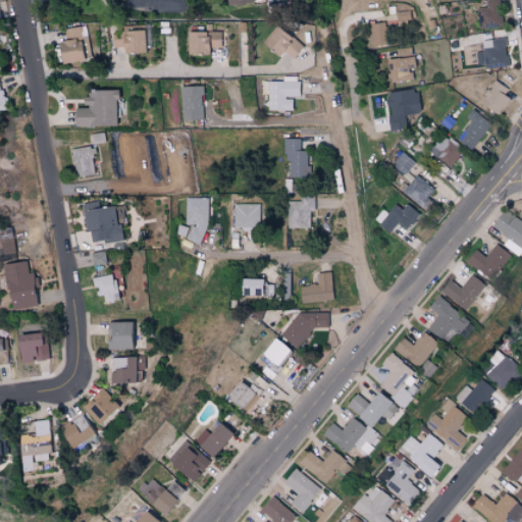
[(484,0),(486,7),(476,8),(479,30),(503,27),(499,0),(484,0)]
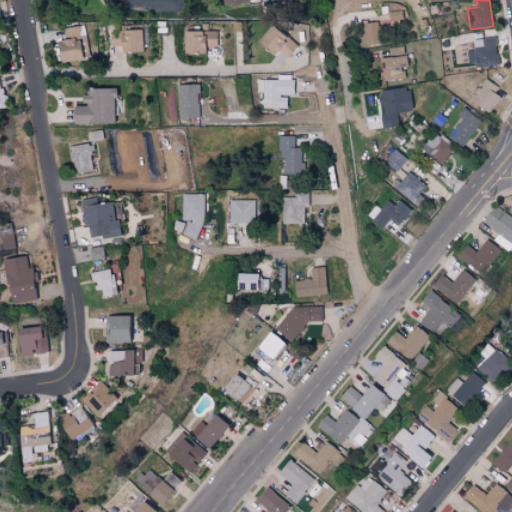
[(360,24),(365,45),(381,42),(376,21),(360,24)]
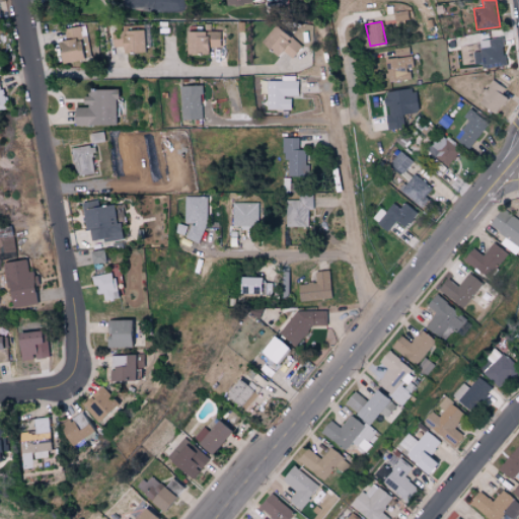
[(61,64),(82,59),(78,41),(88,39),(85,25),(65,29),(67,40),(56,42),(61,64)]
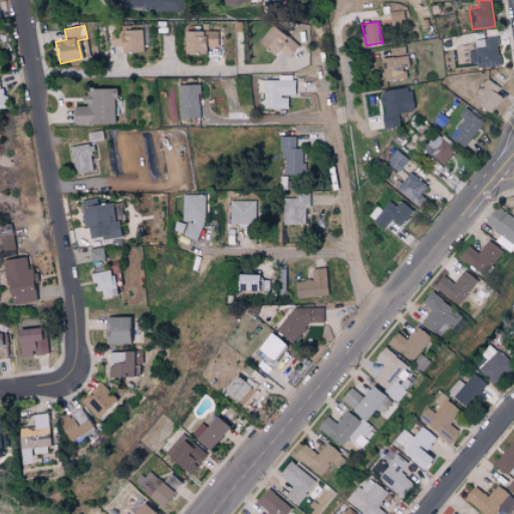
[(257,43),(273,55),(277,49),(289,57),(298,44),(269,25),(257,43)]
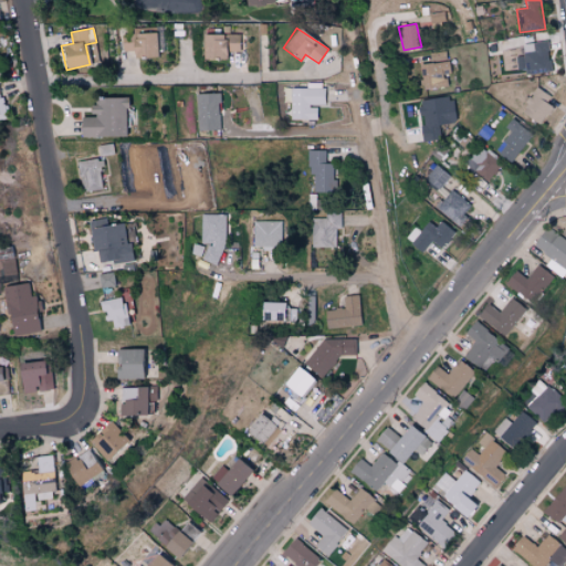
[(156,32),(123,33),(123,51),(133,51),(133,58),(157,56),(156,32)]
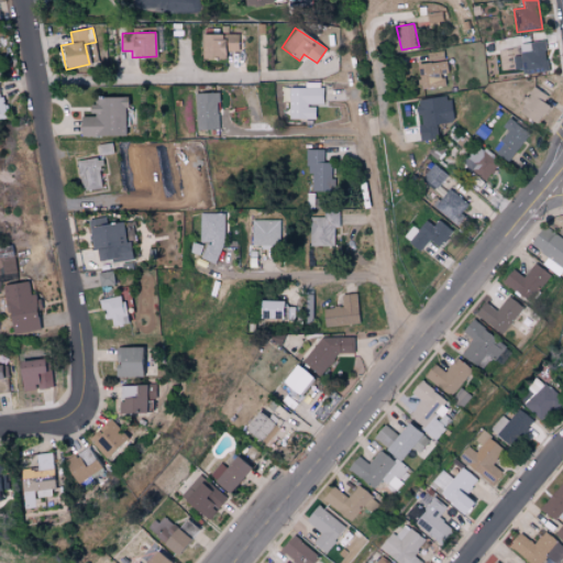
[(201,34),(201,59),(225,58),(225,52),(240,52),(239,33),(201,34)]
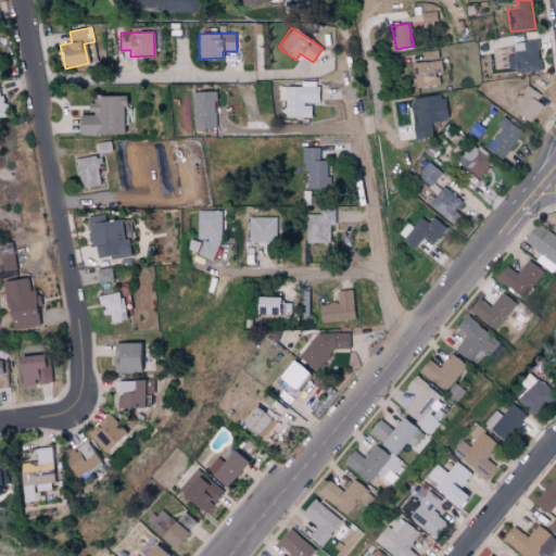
[(540,70),(539,41),(513,42),(514,54),(507,55),(507,72),(540,70)]
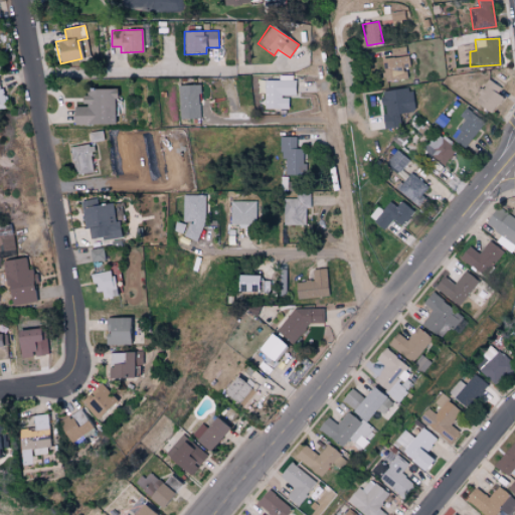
[(383,80),(409,79),(408,56),(382,57),(383,80)]
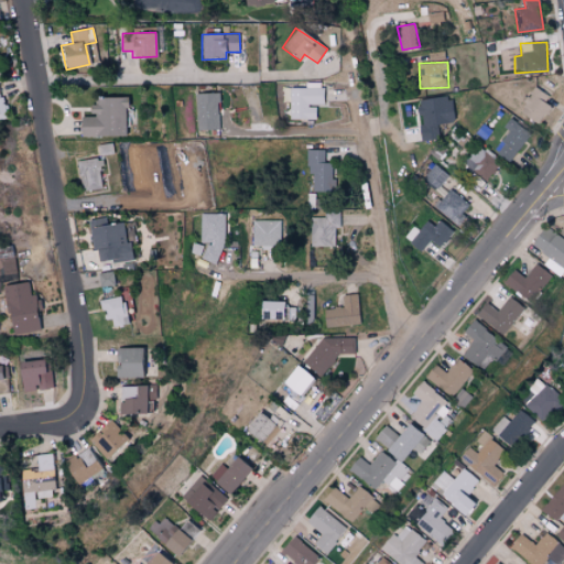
[(290,119),(315,119),(315,105),(323,105),(323,87),(289,88),(290,119)]
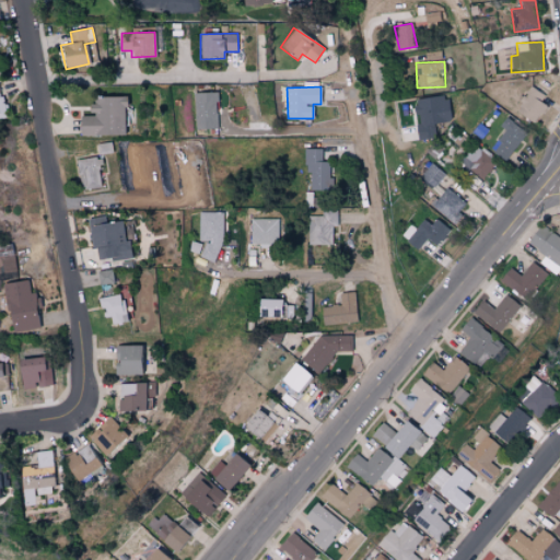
[(540,102),(545,95),(529,86),(515,112),(535,124),(546,104),(540,102)]
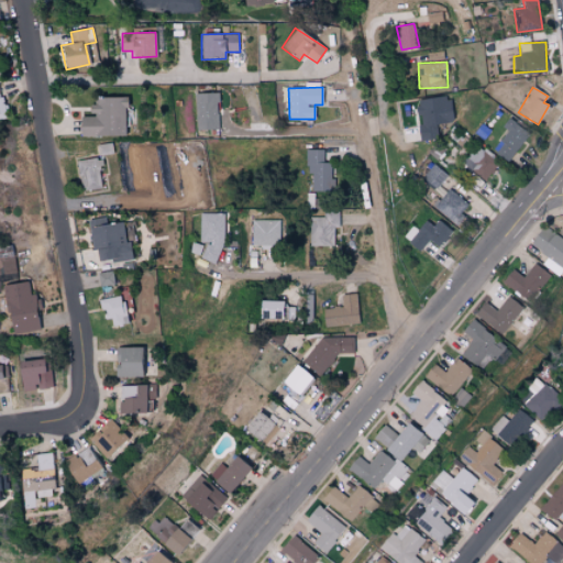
[(219,129),(218,92),(196,94),(196,130),(219,129)]
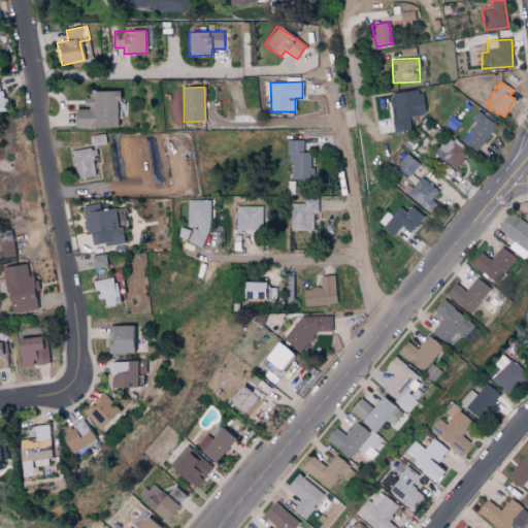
[(118,128),(119,91),(86,90),(86,108),(75,108),(74,127),(118,128)]
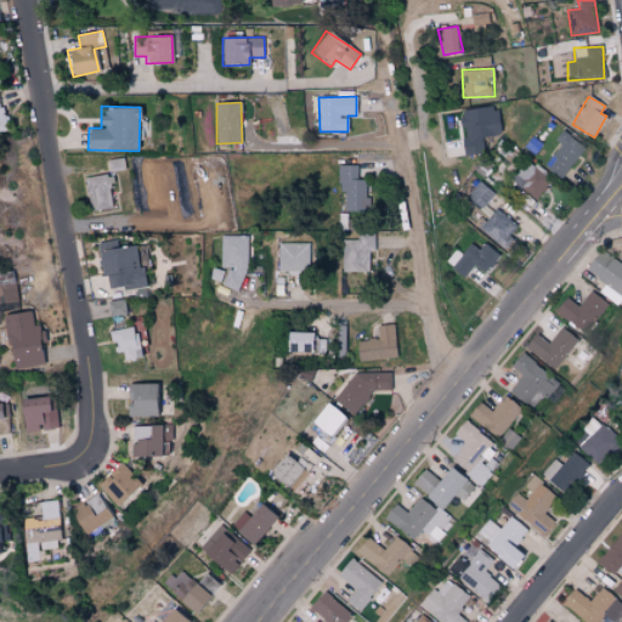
[(463,154),(482,154),(481,136),(498,135),(497,107),(461,108),(463,154)]
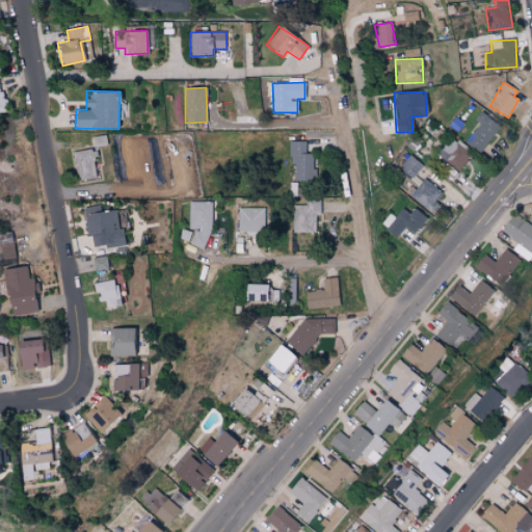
[(481,125),(466,142),(478,153),(500,127),(481,110),(474,118),(481,125)]
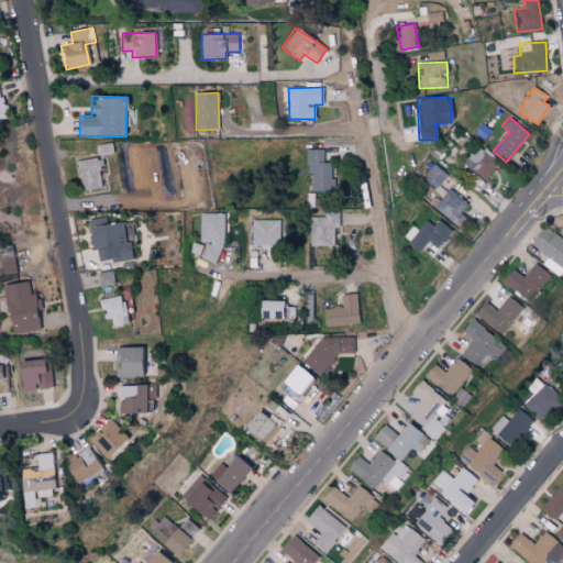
[(477,144),(462,162),(485,181),(499,163),(477,144)]
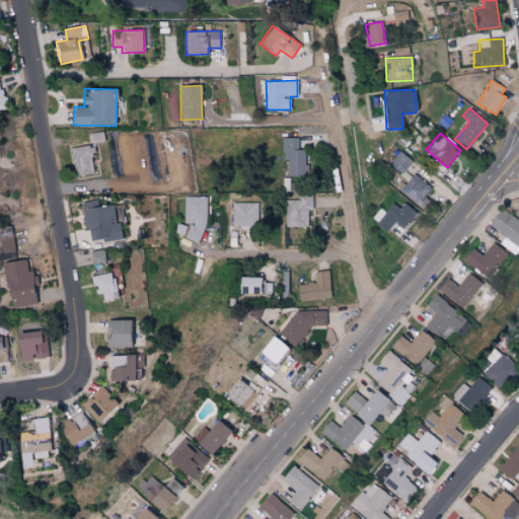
[(305,150),(299,150),(299,138),(283,138),(283,160),(287,160),(287,176),(304,177),(305,150)]
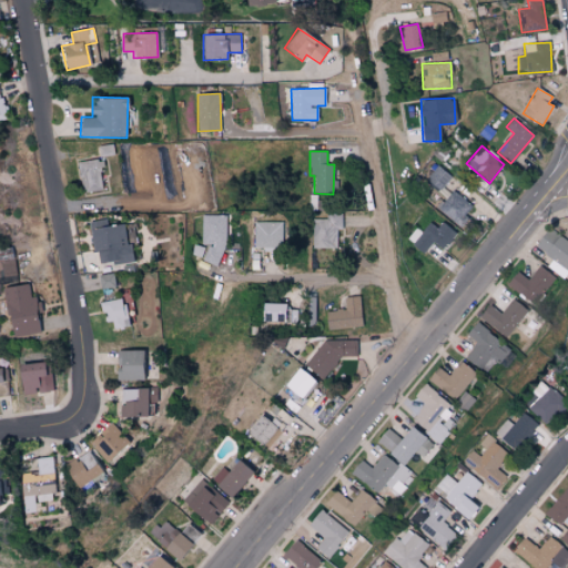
[(99,160),(78,162),(82,193),(103,190),(99,160)]
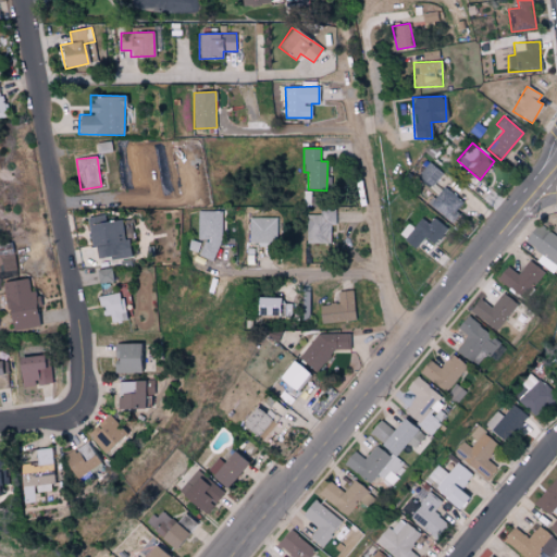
[(419,176),(433,186),(443,172),(429,162),(419,176)]
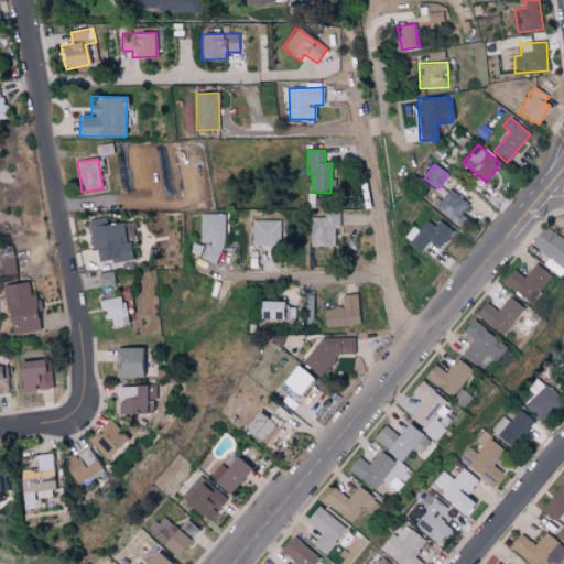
[(465,217),(462,214),(469,204),(449,188),(434,208),(458,226),(465,217)]
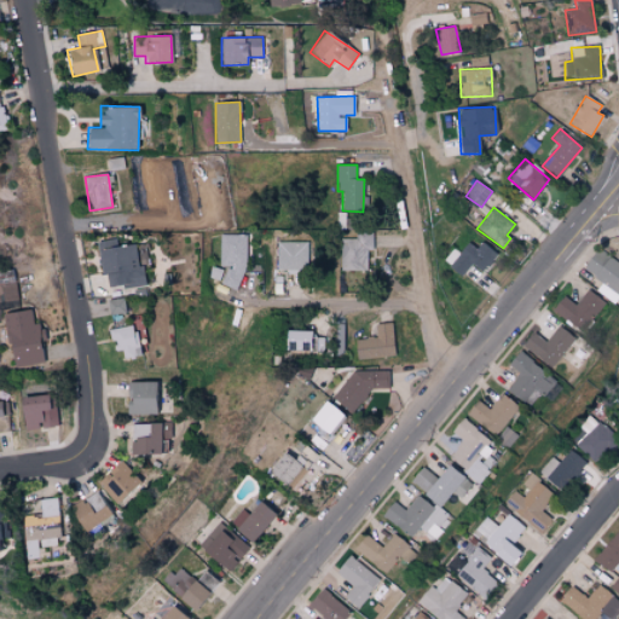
[(368,271),(368,250),(372,250),(374,232),(358,232),(358,238),(341,238),(340,270),(368,271)]
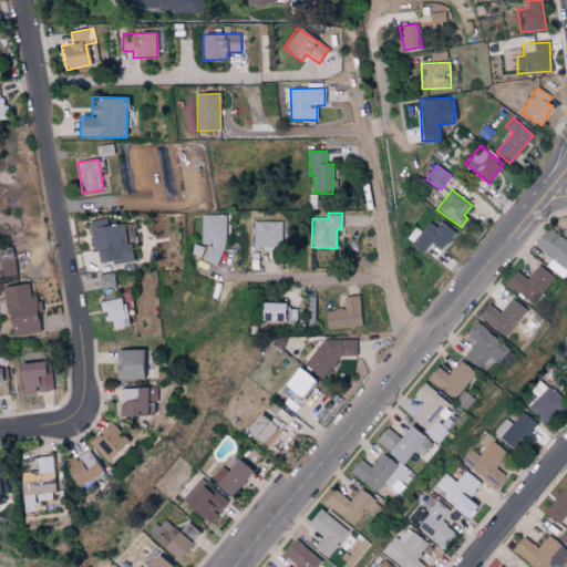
[(225,216),(202,215),(200,245),(193,245),(192,256),(203,256),(203,263),(224,264),(225,216)]
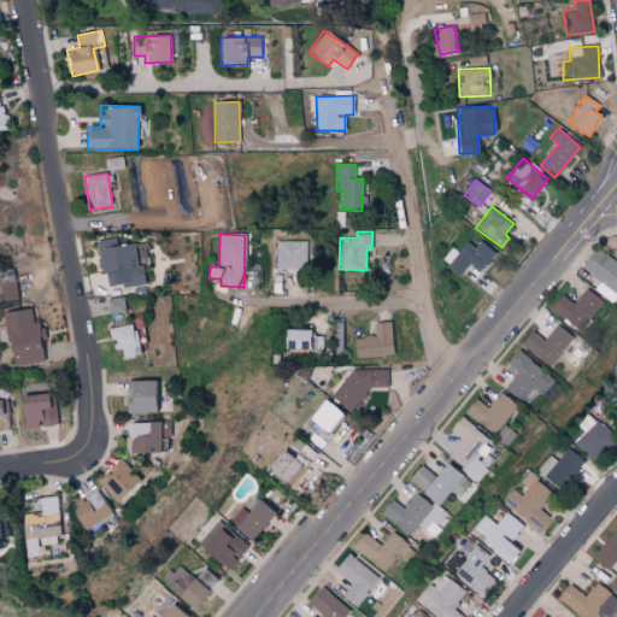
[(98,240),(101,274),(106,272),(109,288),(142,285),(137,244),(116,246),(115,238),(98,240)]
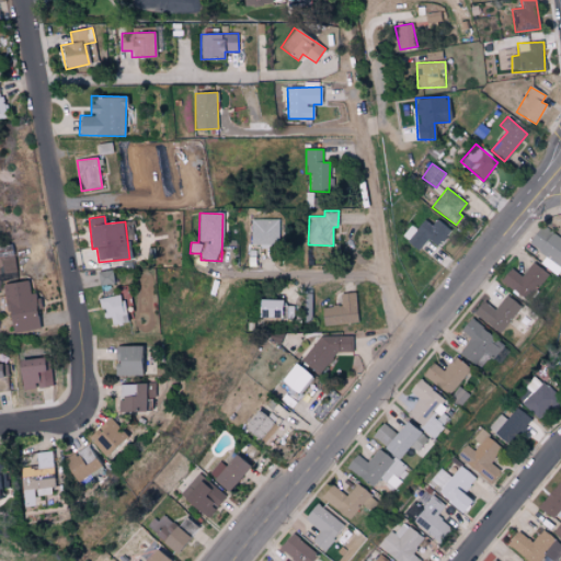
[(435,219),(432,225),(422,218),(407,242),(419,250),(425,239),(438,247),(449,228),(435,219)]
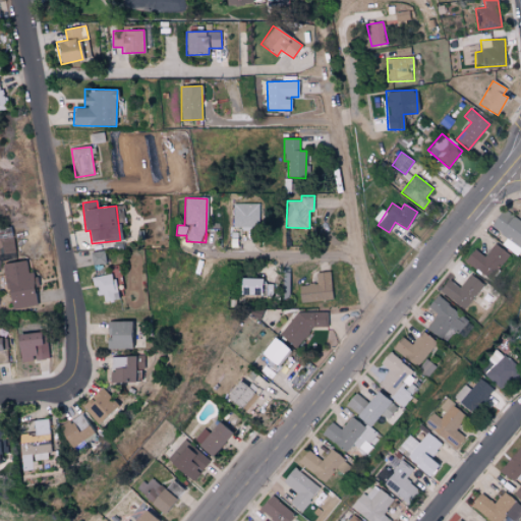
[(262,205),(233,205),(233,226),(261,227),(262,205)]
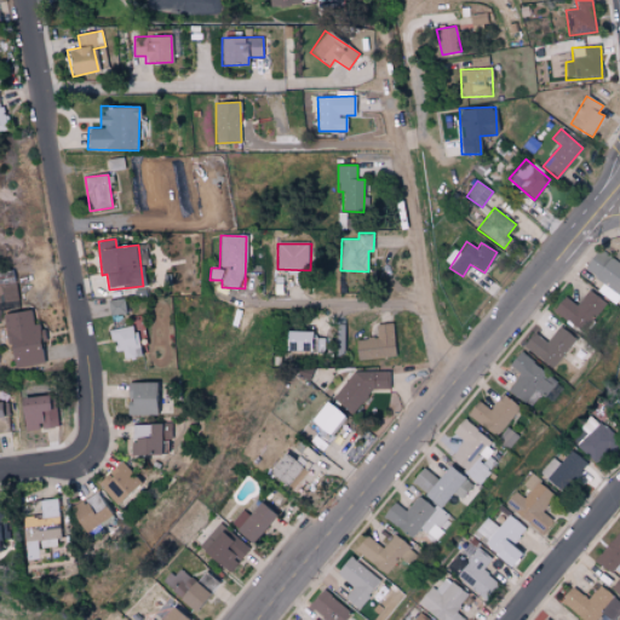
[(583,271),(619,293),(619,263),(596,250),(583,271)]
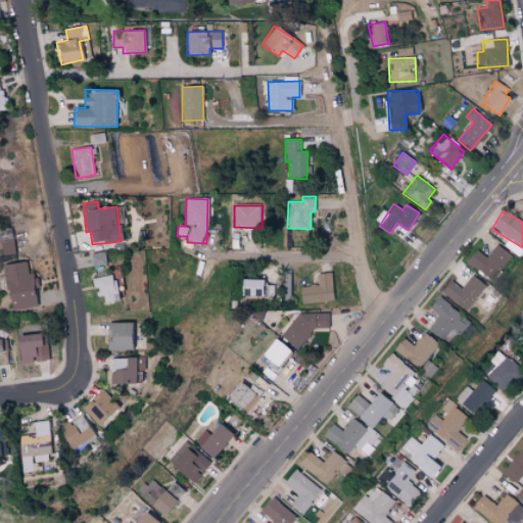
[(0,252),(16,251),(15,239),(0,239),(0,252)]
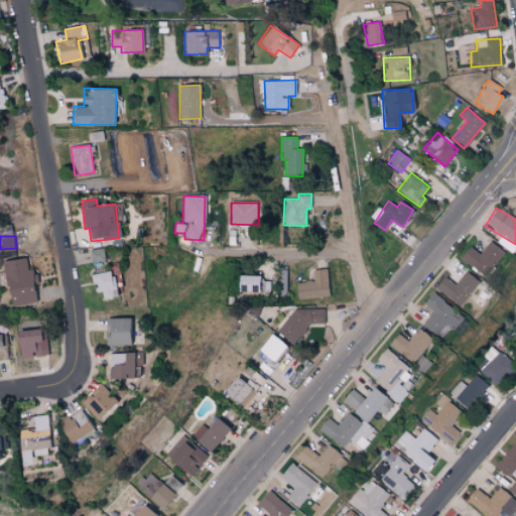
[(462,259),(487,277),(504,251),(490,241),(481,253),(470,246),(462,259)]
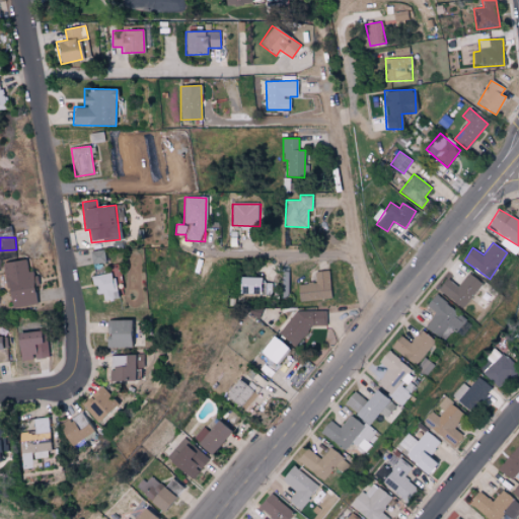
[(36,305),(33,286),(36,285),(34,271),(27,272),(26,260),(4,263),(10,309),(36,305)]
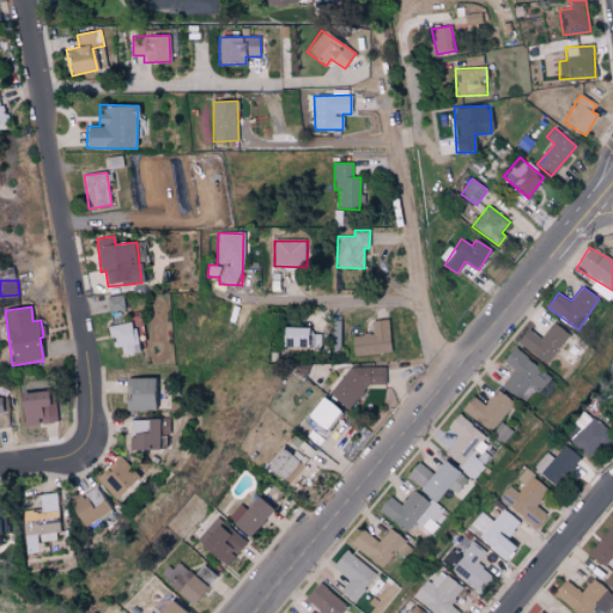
[(371,320),(372,334),(351,335),(352,354),(389,353),(388,320),(371,320)]
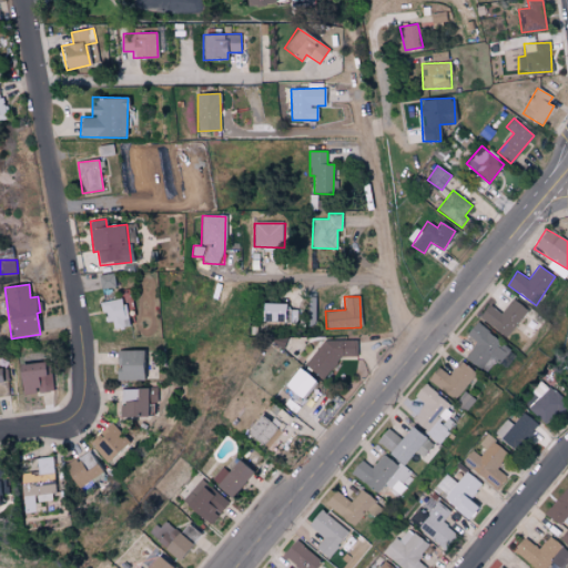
[(129,327),(124,298),(101,302),(104,323),(111,322),(113,330),(129,327)]
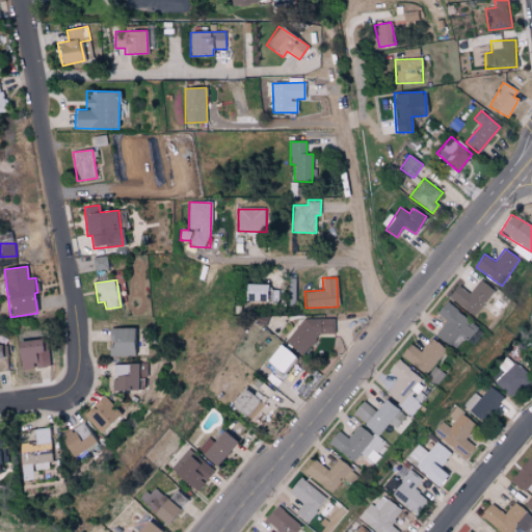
[(450,298),(476,316),(494,290),(479,280),(470,293),(458,285),(450,298)]
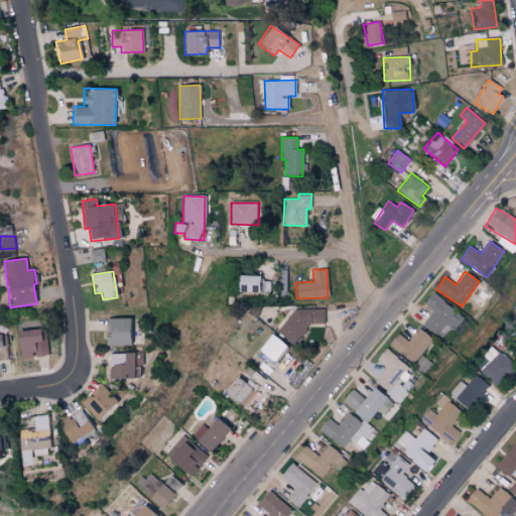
[(261,276),(240,275),(239,290),(271,292),(271,281),(261,281),(261,276)]
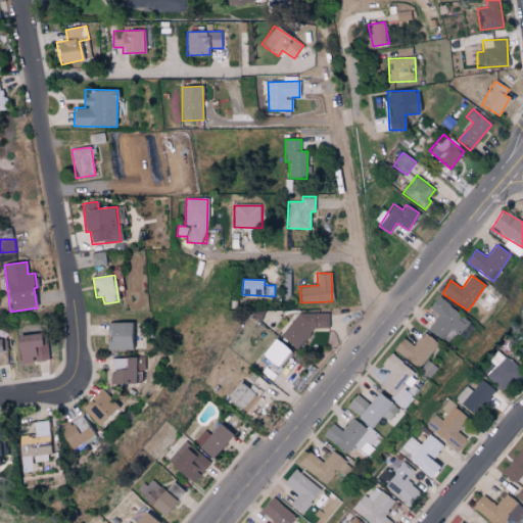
[(428,329),(443,340),(452,328),(461,334),(469,322),(459,315),(461,313),(438,296),(430,307),(439,314),(428,329)]
